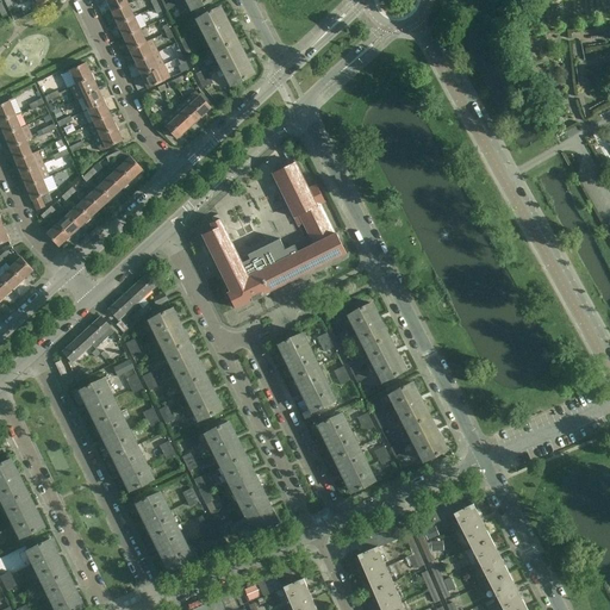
[(105,0),(112,12),(129,4),(125,0),(105,0)]
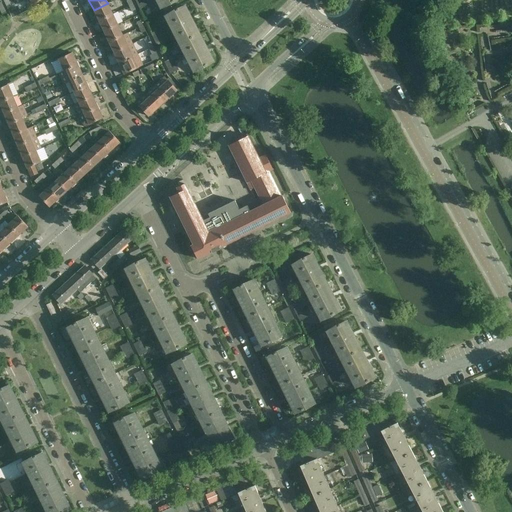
[(134,0),(139,9),(148,5),(145,0),(134,0)]
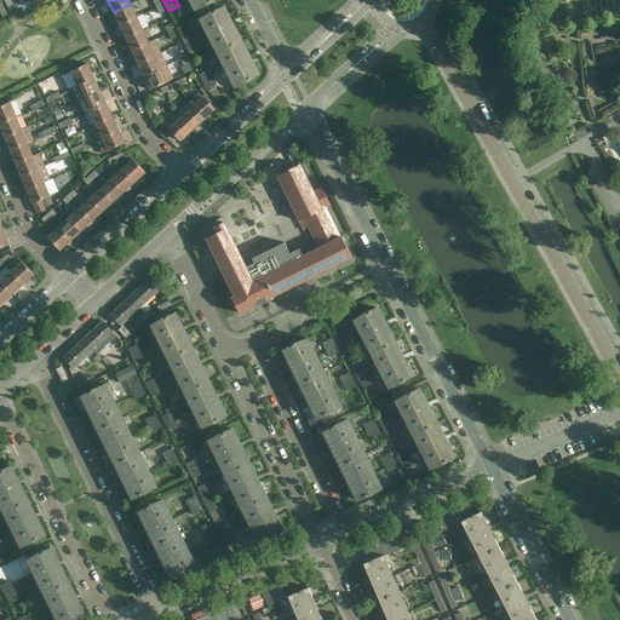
[(190,0),(196,11),(216,0),(190,0)]
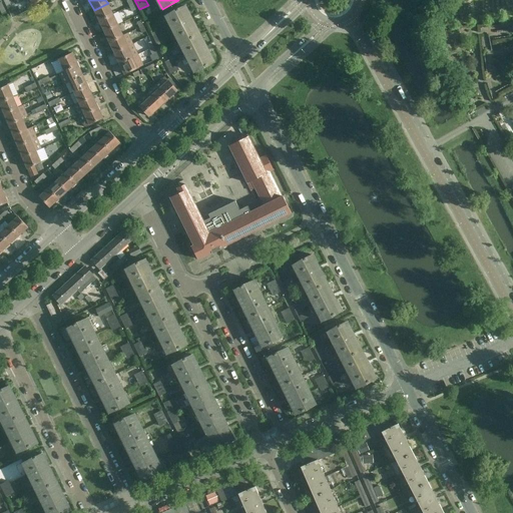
[(113,14),(108,3),(94,10),(99,21),(113,14)]
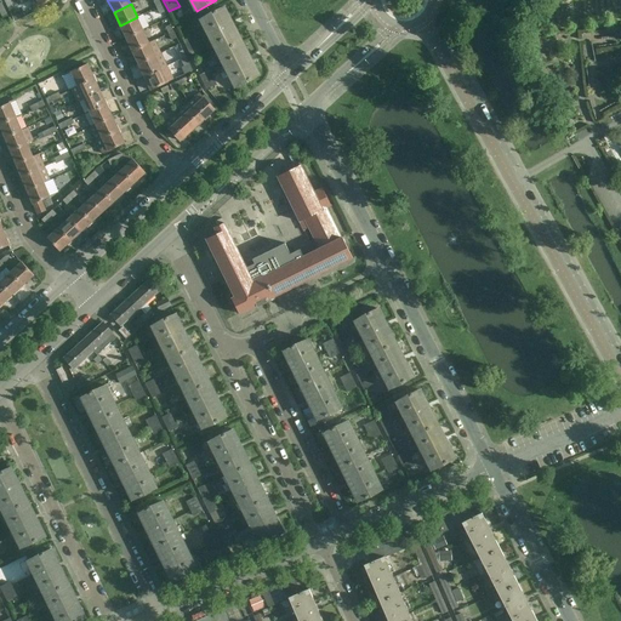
[(218,53),(240,41),(224,10),(223,7),(218,10),(201,20),(218,53)]
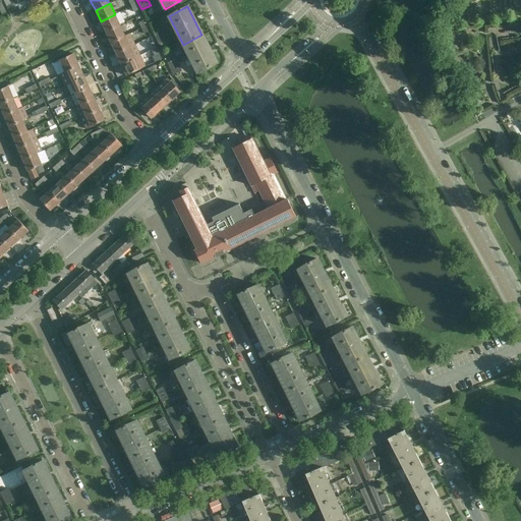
[(120,25),(115,14),(101,21),(106,33),(120,25)]
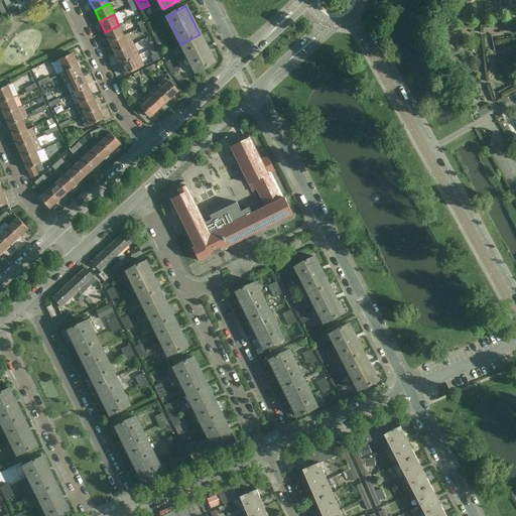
[(124,36),(119,25),(105,32),(110,42),(124,36)]
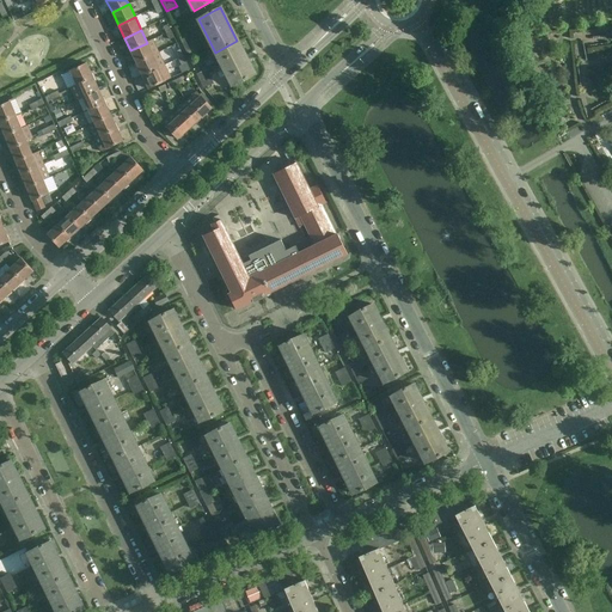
[(181,41),(187,55),(197,50),(191,36),(181,41)]
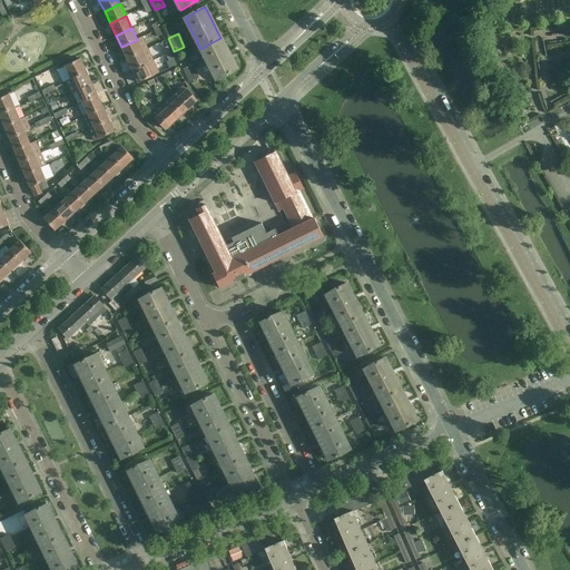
[(121,47),(127,59),(147,49),(141,37),(137,40),(121,47)]
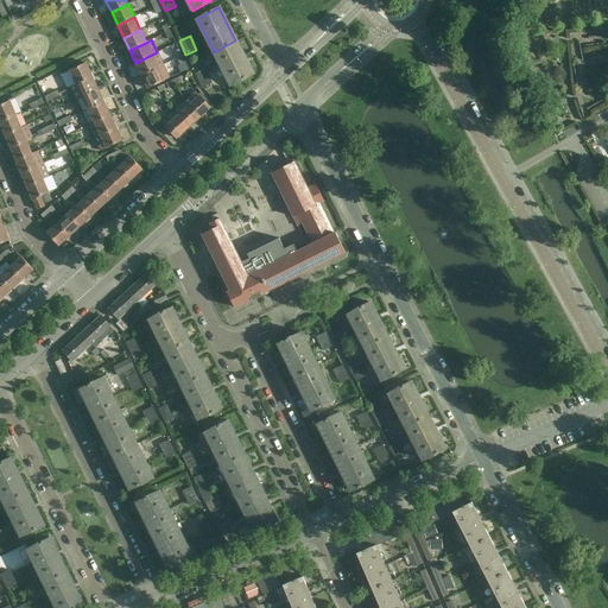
[(235,40),(214,52),(232,86),(253,75),(235,40)]
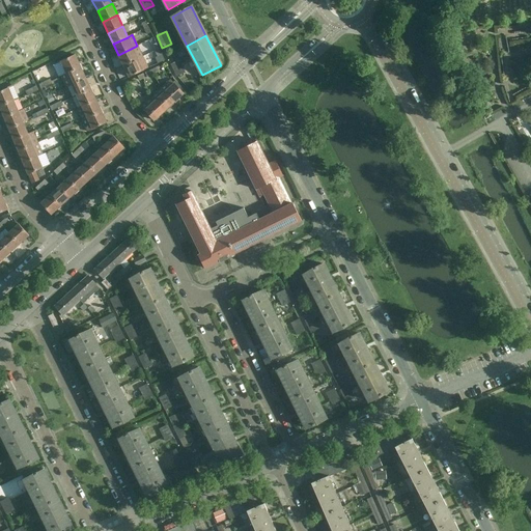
[(143,57),(137,46),(118,55),(123,66),(143,57)]
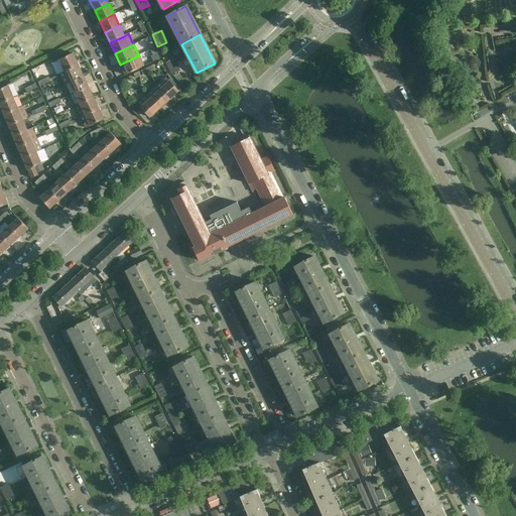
[(58,58),(63,72),(78,65),(73,53),(65,57),(63,56),(58,58)]
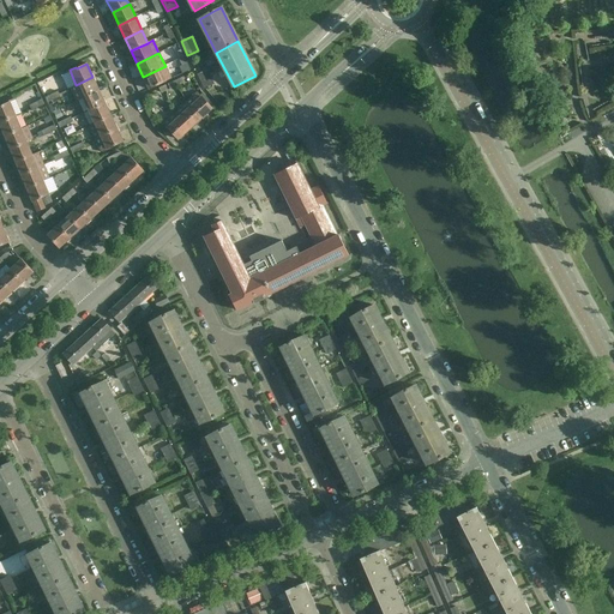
[(143,77),(149,89),(172,79),(166,66),(143,77)]
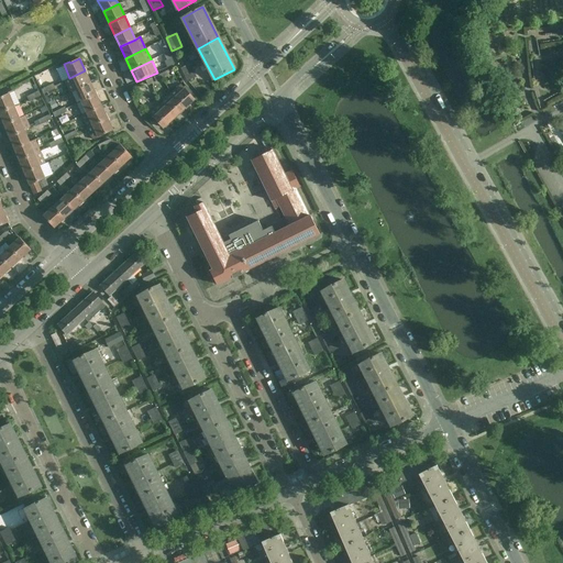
[(196,77),(190,64),(180,67),(187,81),(196,77)]
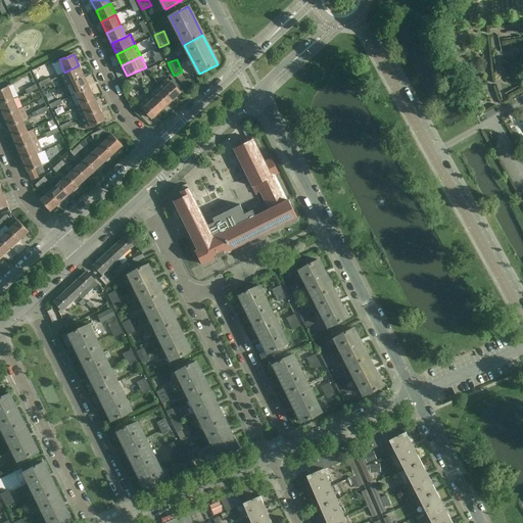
[(79,65),(64,73),(70,83),(85,77),(79,65)]
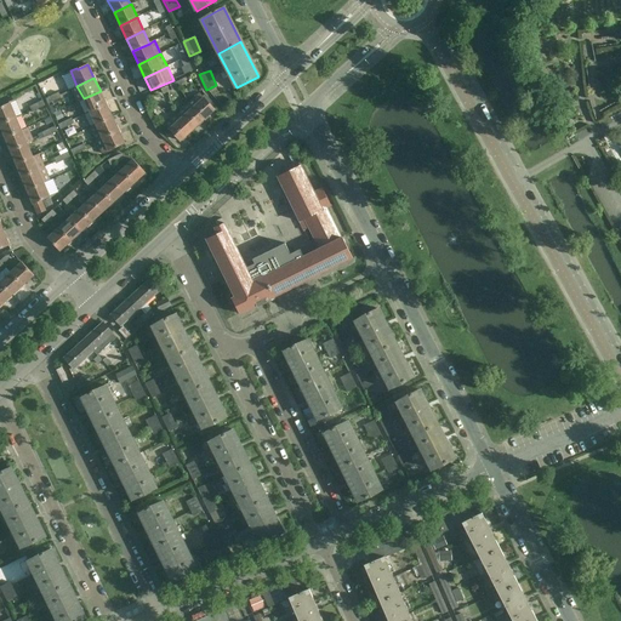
[(56,95),(58,100),(68,96),(66,90),(56,95)]
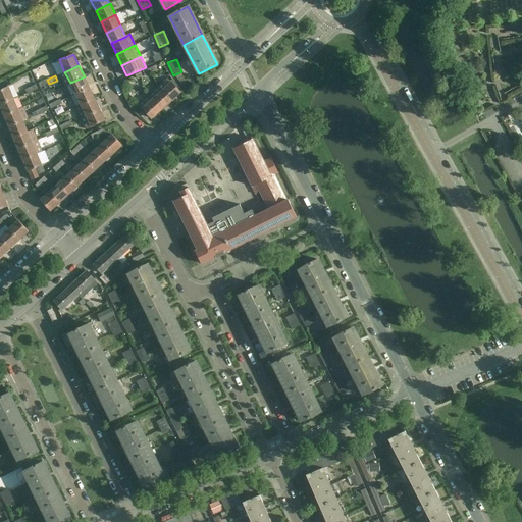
[(90,87),(85,76),(70,83),(74,94),(90,87)]
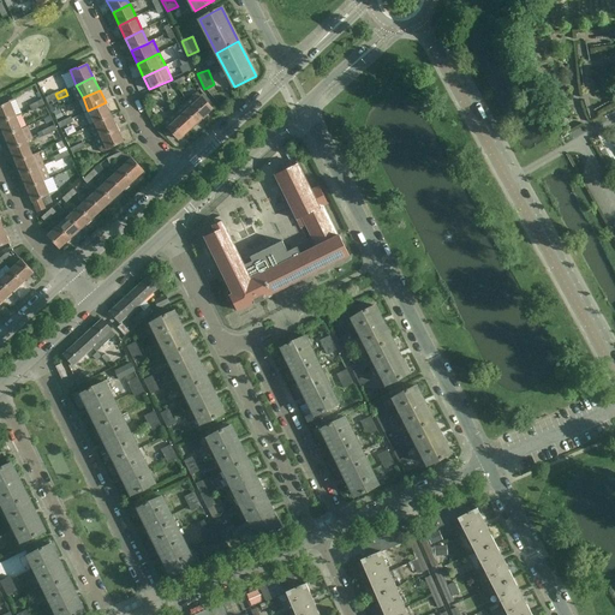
[(186,102),(202,119),(213,108),(197,91),(186,102)]
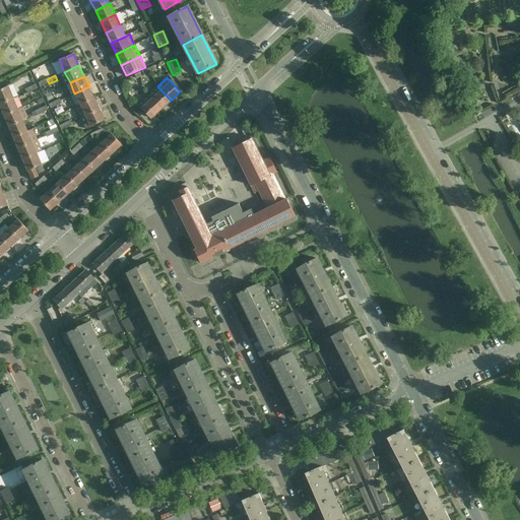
[(49,83),(47,79),(38,82),(40,87),(49,83)]
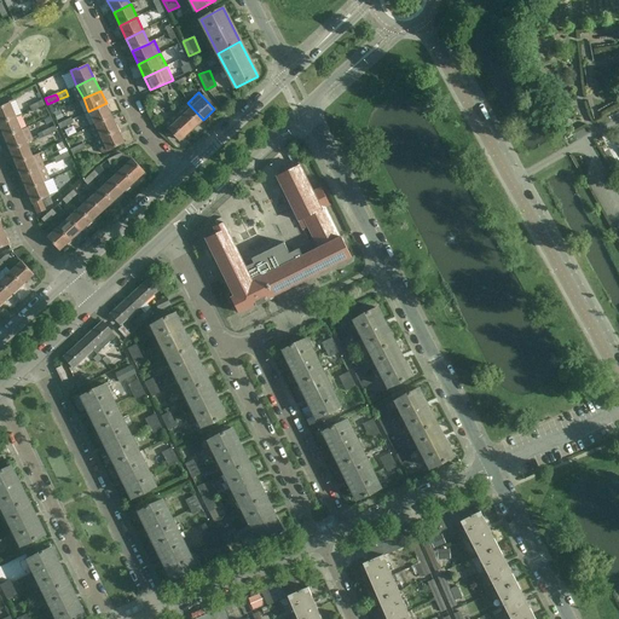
[(4,105),(0,106),(0,123),(16,117),(22,115),(16,99),(3,104),(4,105)]
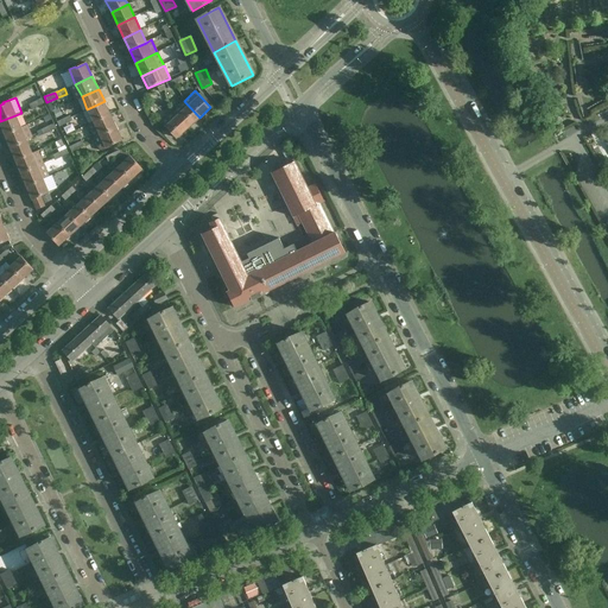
[(87,109),(94,122),(109,114),(105,101),(87,109)]
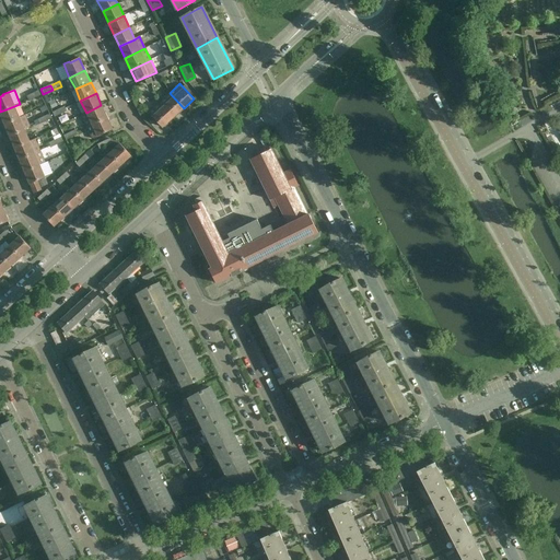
[(173,117),(184,108),(170,93),(159,103),(173,117)]
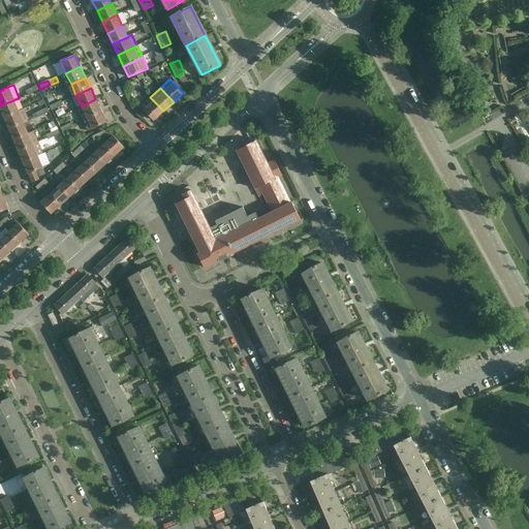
[(163,111),(150,97),(141,105),(154,120),(163,111)]
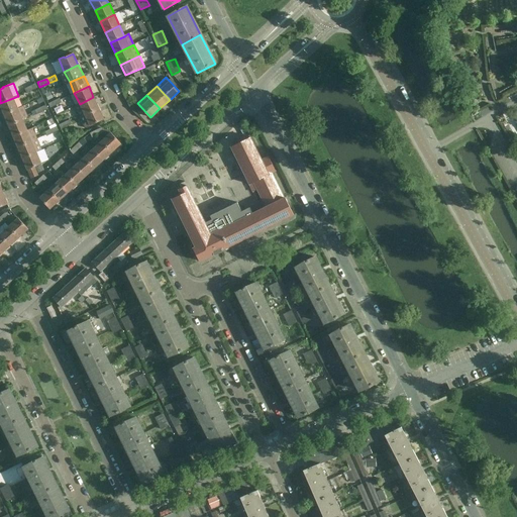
[(93,97),(80,104),(75,106),(80,117),(99,108),(93,97)]
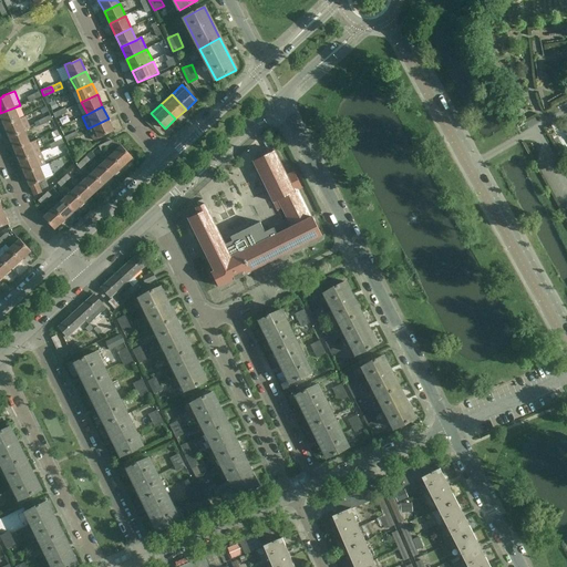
[(0,113),(0,115),(4,126),(20,120),(14,107),(0,113)]
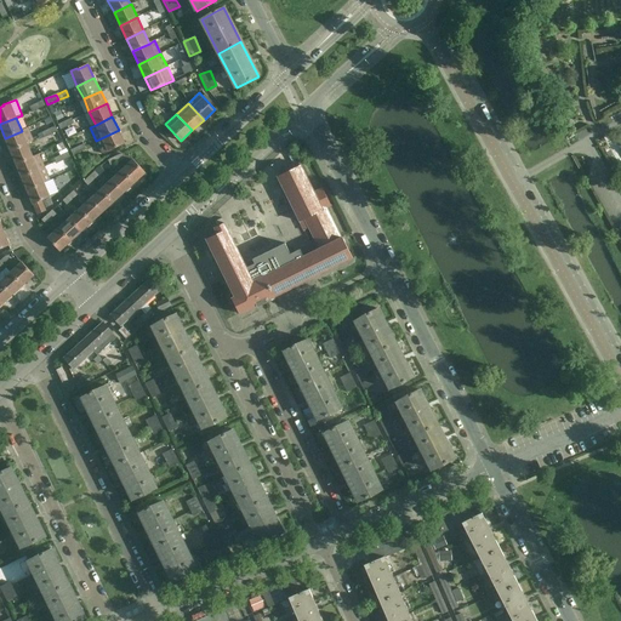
[(10,152),(28,144),(34,141),(28,129),(22,131),(5,138),(10,152)]
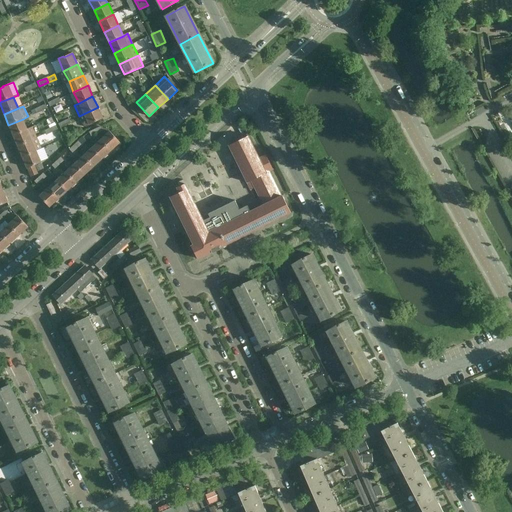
[(98,107),(79,116),(84,127),(103,118),(98,107)]
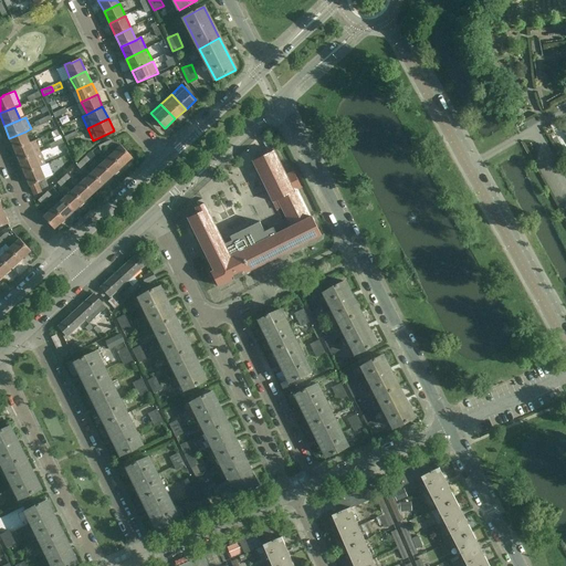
[(55,142),(58,146),(64,143),(61,136),(60,136),(56,129),(51,133),(55,142)]
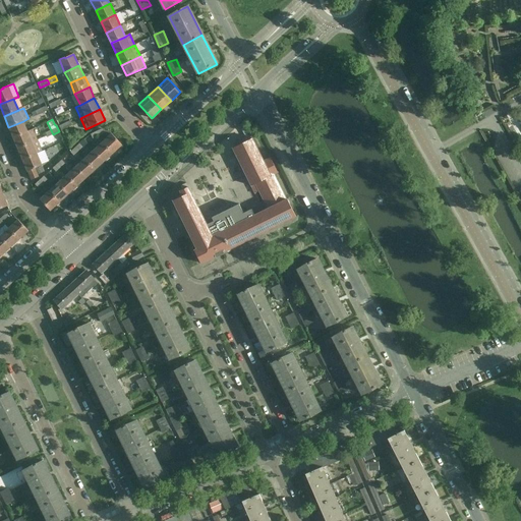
[(8,127),(13,137),(27,131),(23,121),(8,127)]
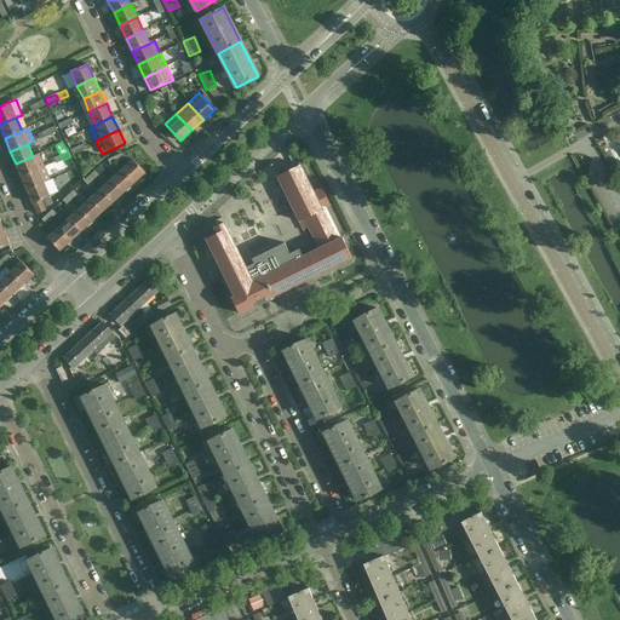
[(16,164),(22,177),(45,167),(39,154),(33,156),(16,164)]
